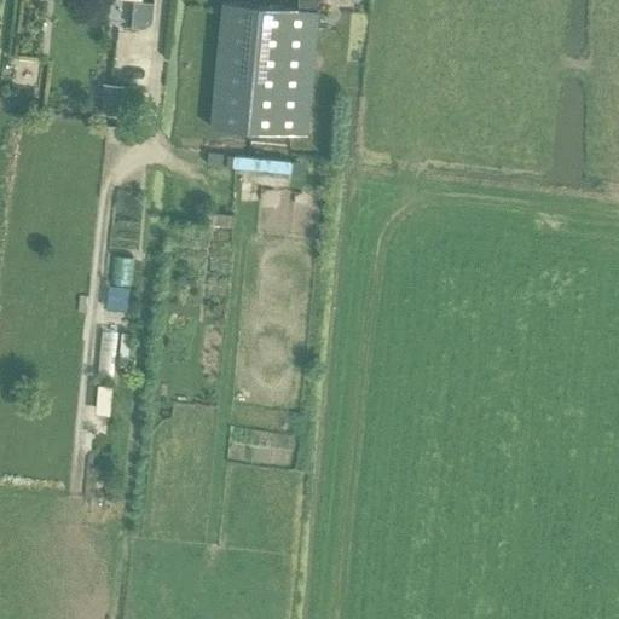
[(296,0),(296,9),(221,1),(209,127),(212,127),(306,134),(317,10),(314,10),(314,0),(296,0)]
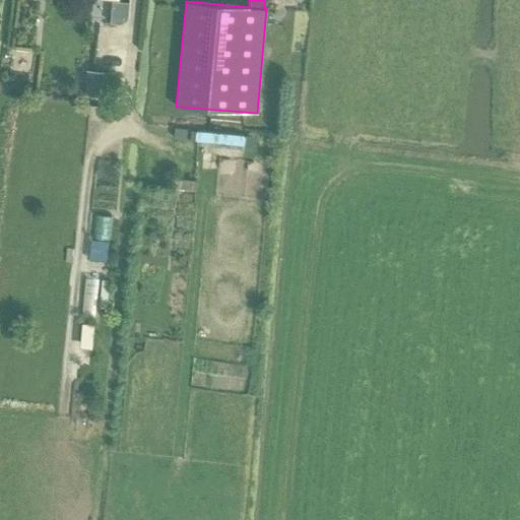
[(112,1),(110,22),(120,23),(127,19),(128,3),(119,2),(112,1)]
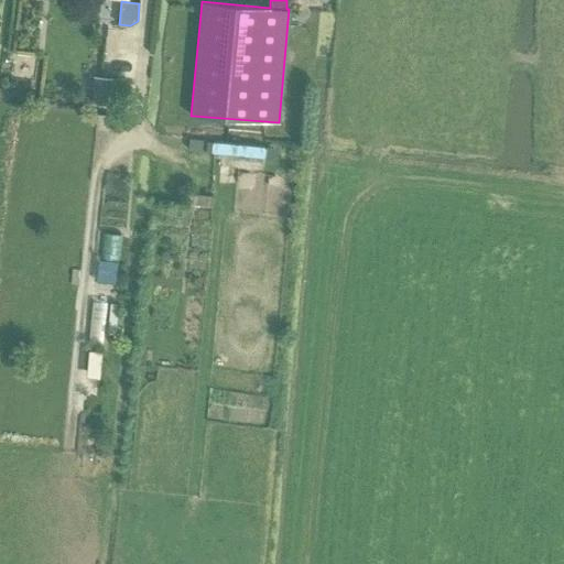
[(91,104),(119,105),(120,77),(93,76),(91,104)]
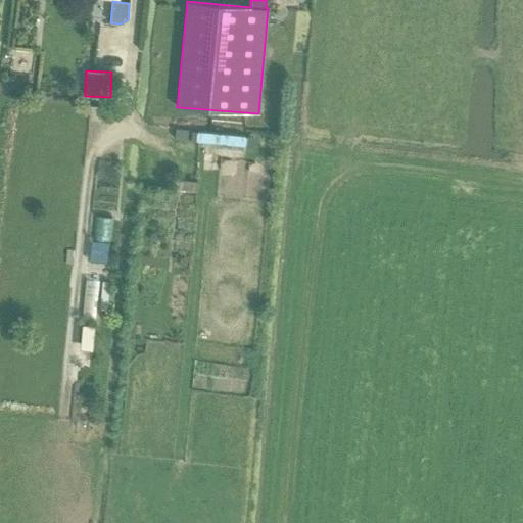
[(200,141),(243,145),(245,146),(246,136),(191,131),(190,140),(200,141)]
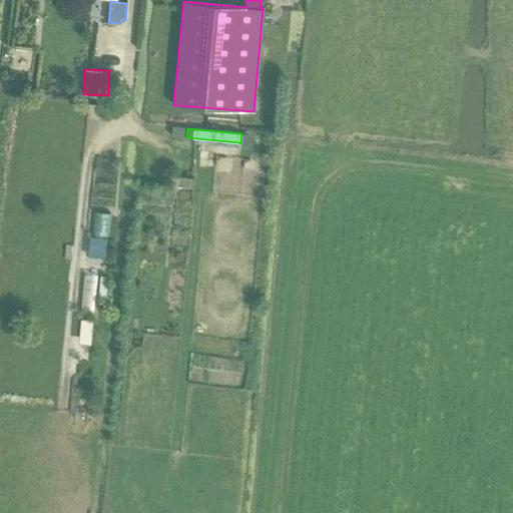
[(169,175),(168,184),(192,187),(193,178),(183,177),(169,175)]
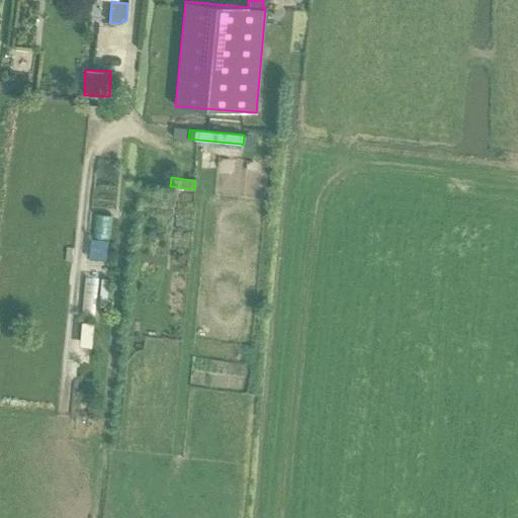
[(89,243),(88,258),(104,260),(106,245),(89,243)]
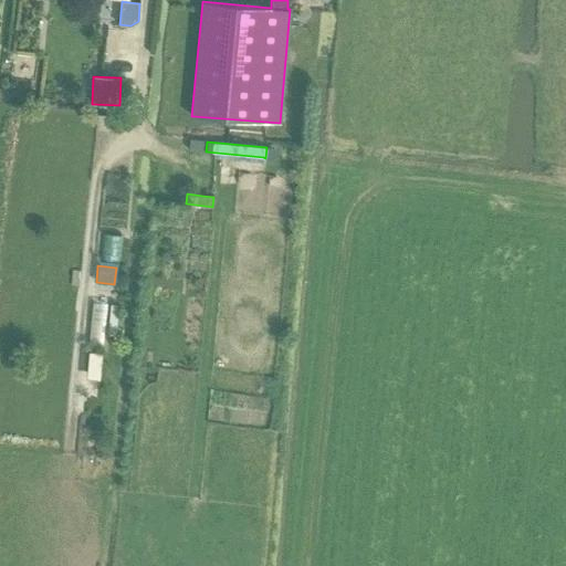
[(87,349),(84,376),(98,378),(101,352),(87,349)]
